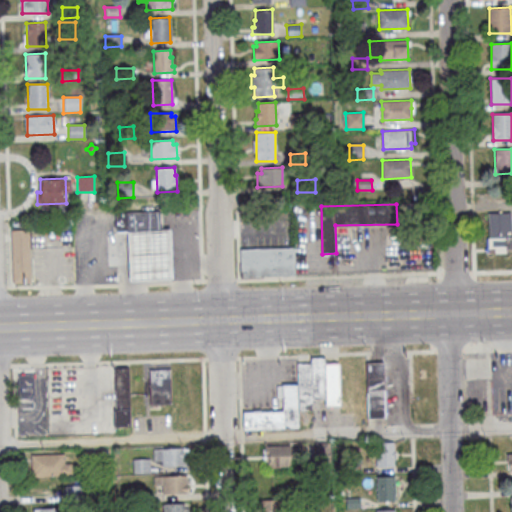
[(160,230),(116,231),(115,213),(160,212),(160,230)]
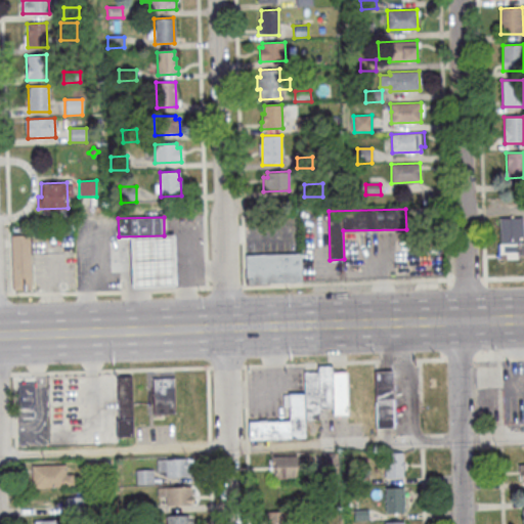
[(523,241),(523,255),(517,256),(517,259),(498,259),(498,244),(499,244),(499,218),(523,217),(523,241)]
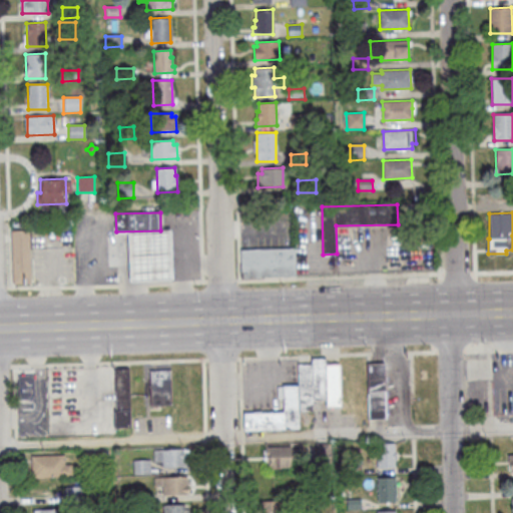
[(170,229),(127,230),(129,280),(172,279),(170,229)]
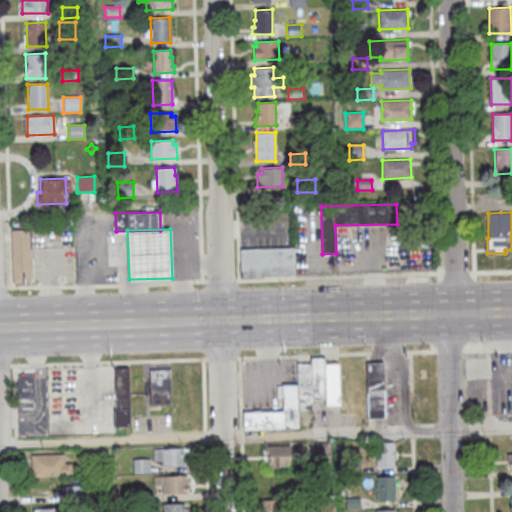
[(10,230),(28,230),(30,283),(12,283),(10,230)]
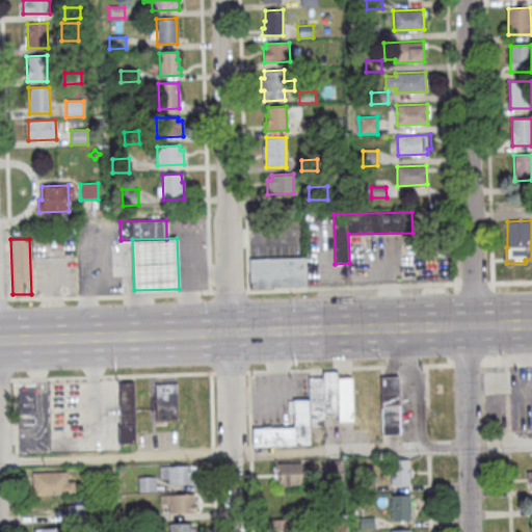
[(249,258),(306,256),(307,286),(251,287),(249,258)]
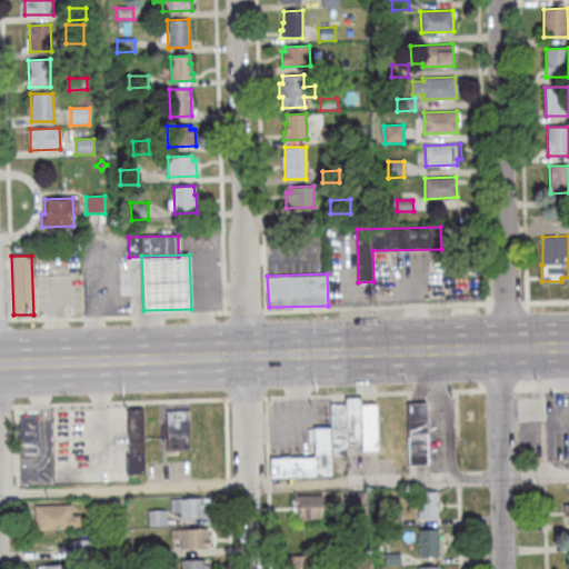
[(346,398),(346,403),(347,445),(361,445),(360,405),(360,397),(346,398)]
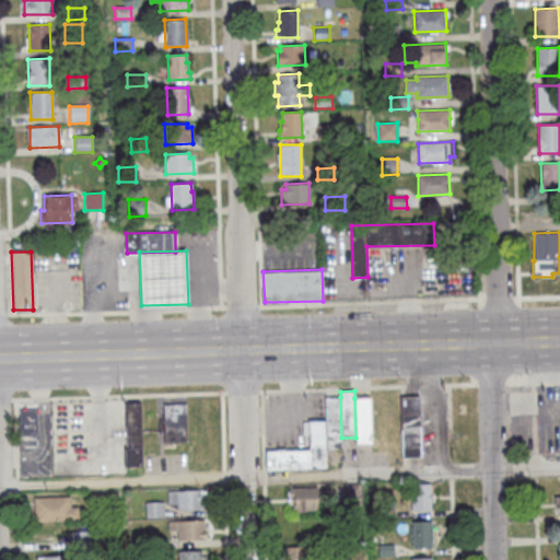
[(420,396),(400,396),(401,457),(420,457),(420,396)]
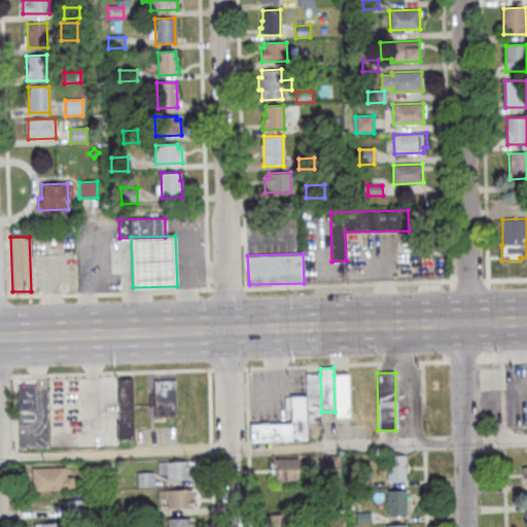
[(308,423),(321,423),(321,412),(320,374),(306,374),(307,394),(308,423)]
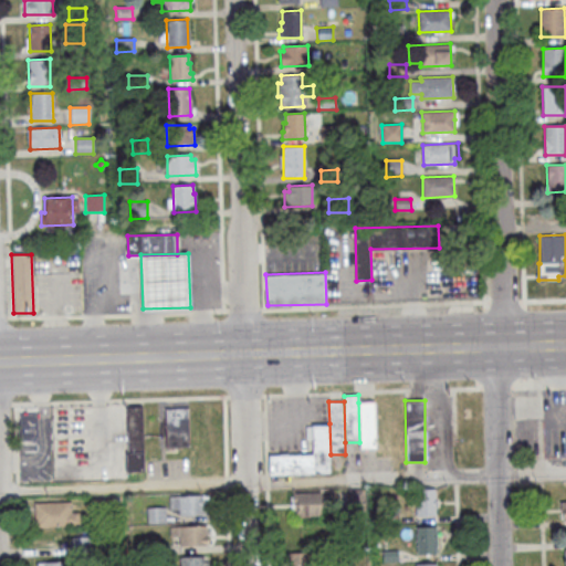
[(358,402),(375,402),(376,450),(360,450),(359,442),(358,402)]
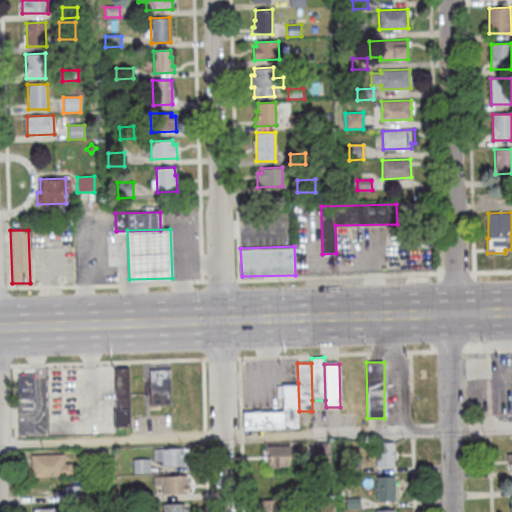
[(130,426),(130,366),(114,366),(114,426),(130,426)]
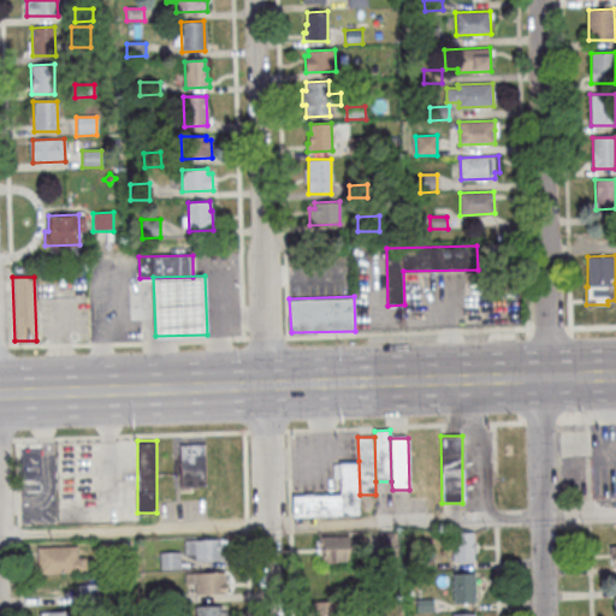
[(205,444),(179,444),(181,485),(205,485),(205,444)]
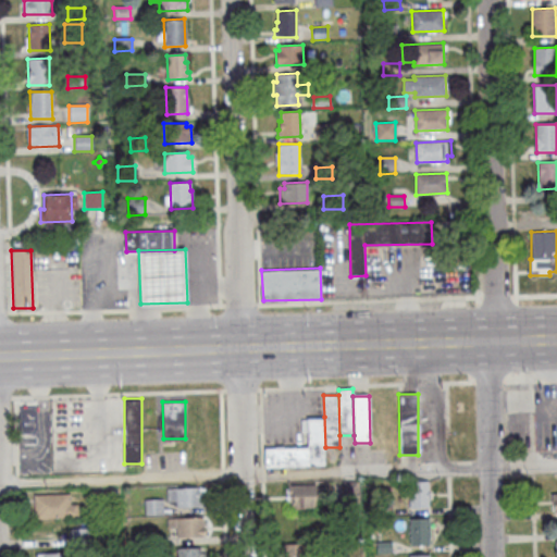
[(37,406),(37,432),(19,432),(19,406),(37,406)]
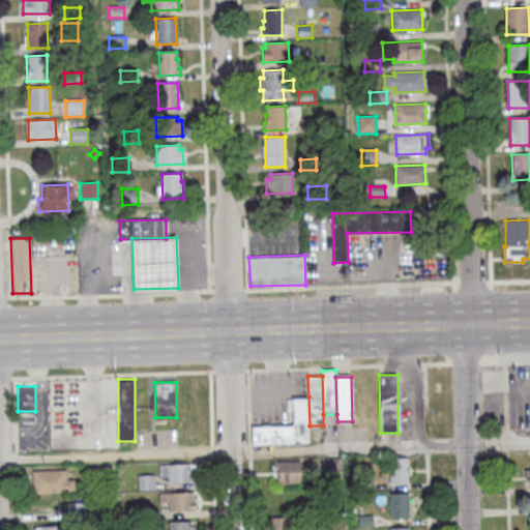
[(293,423),(293,398),(308,396),(310,425),(310,441),(252,443),(252,424),(293,423)]
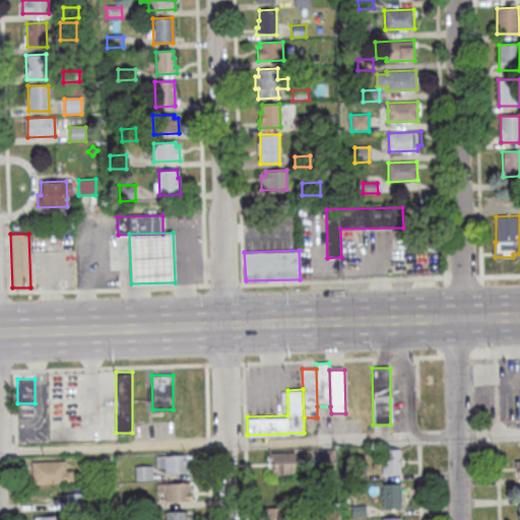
[(400,449),(400,474),(382,474),(382,449),(400,449)]
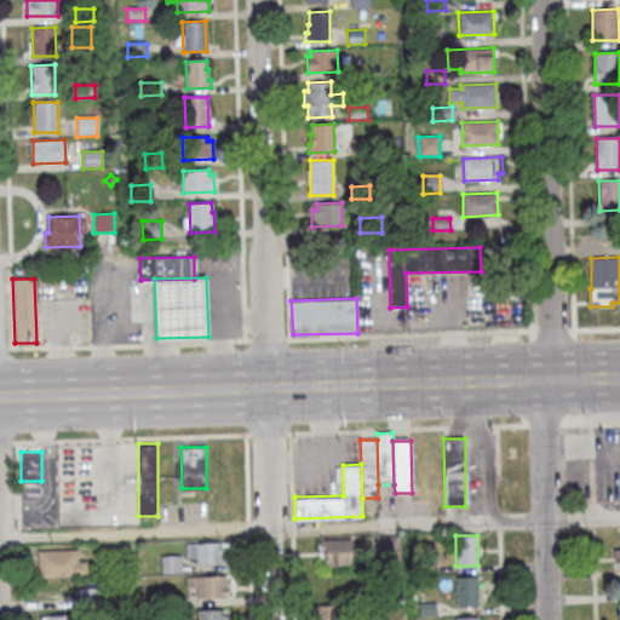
[(382,560),(368,560),(368,538),(400,537),(400,568),(383,568),(382,560)]
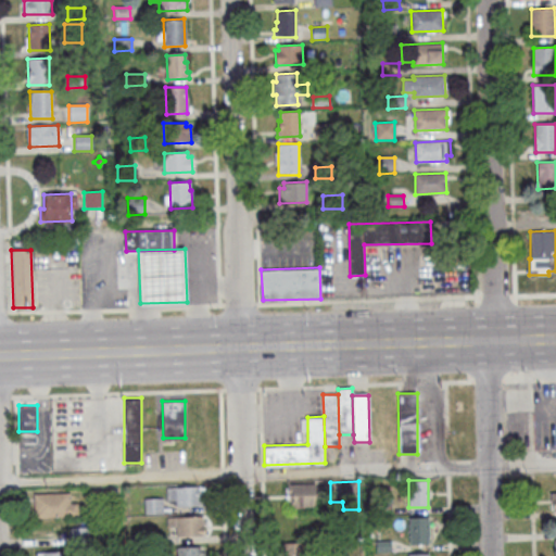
[(292,500),(288,500),(288,484),(315,483),(315,500),(313,500),(313,505),(302,505),(303,508),(292,508),(292,500)]
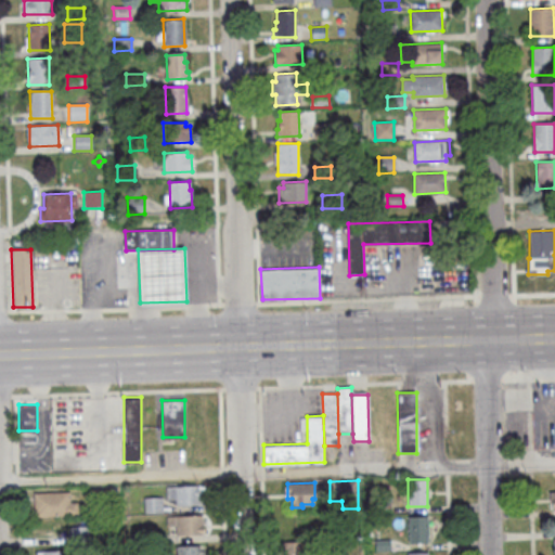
[(205,485),(205,504),(176,504),(176,498),(167,499),(166,486),(205,485)]
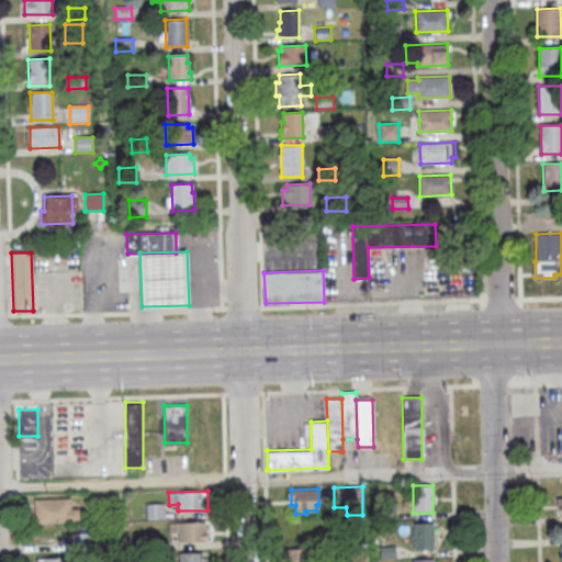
[(34,498),(70,497),(70,508),(81,508),(81,520),(35,521),(34,498)]
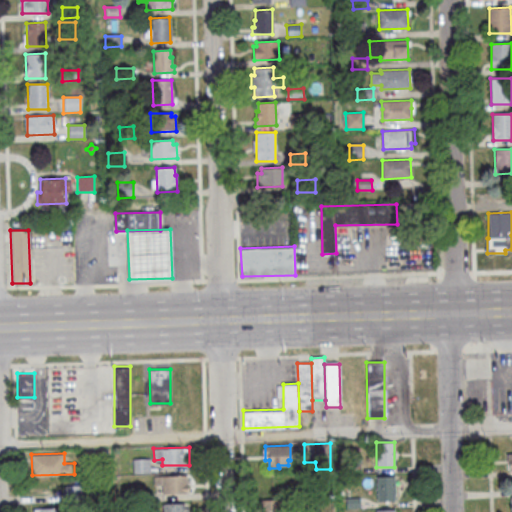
[(151,473),(151,458),(133,458),(133,473),(151,473)]
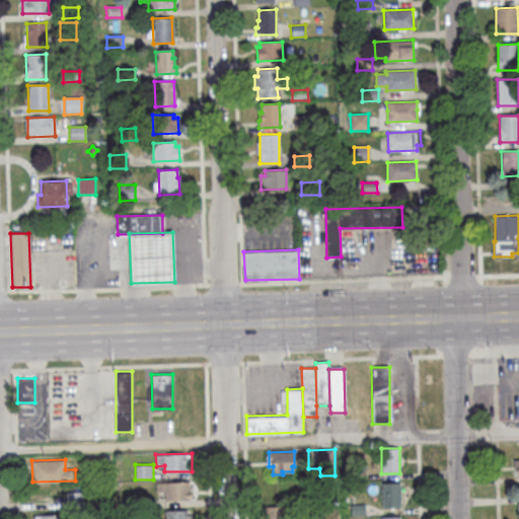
[(351,480),(351,467),(365,467),(365,479),(351,480)]
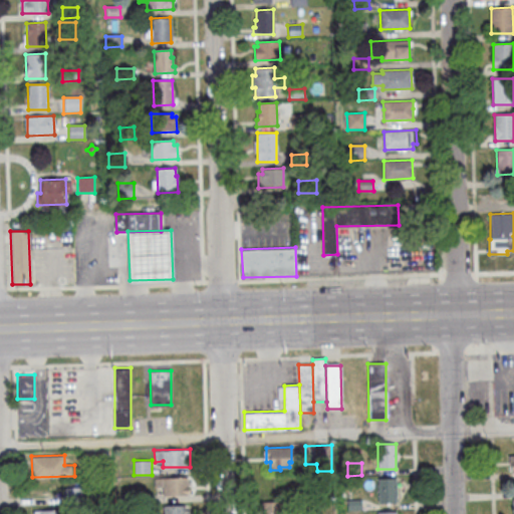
[(189,477),(190,494),(163,495),(162,478),(189,477)]
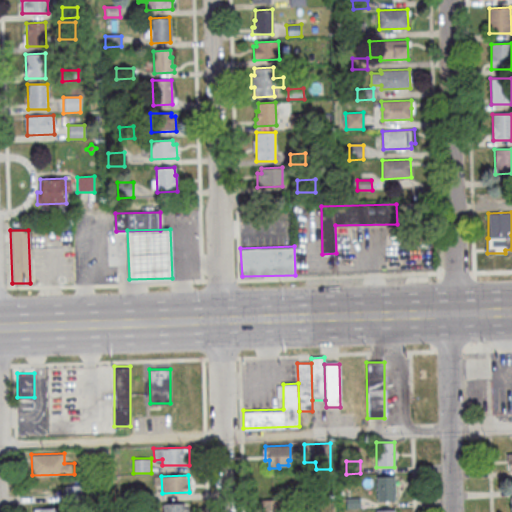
[(377,477),(394,476),(395,501),(378,502),(377,477)]
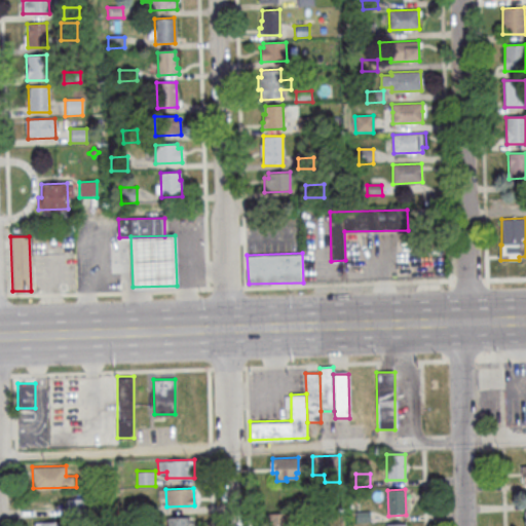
[(82,499),(68,499),(68,517),(82,517),(82,499)]
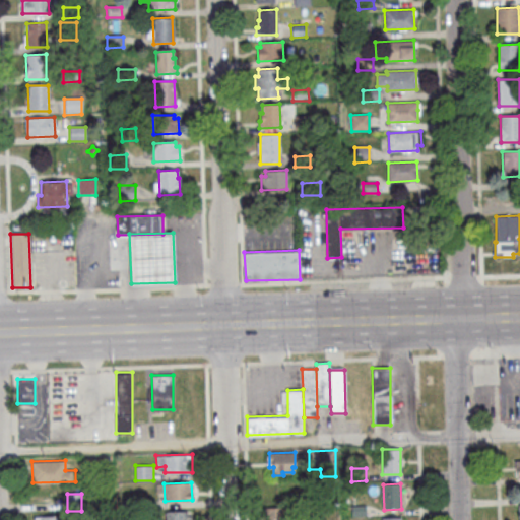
[(350,507),(366,506),(367,517),(351,518),(350,507)]
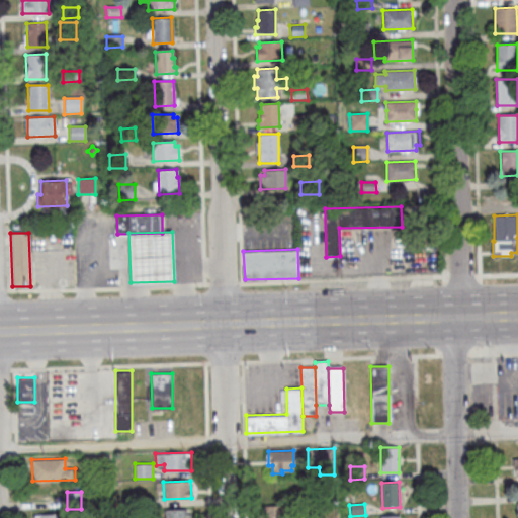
[(266,517),(262,517),(262,506),(290,506),(290,517),(266,517)]
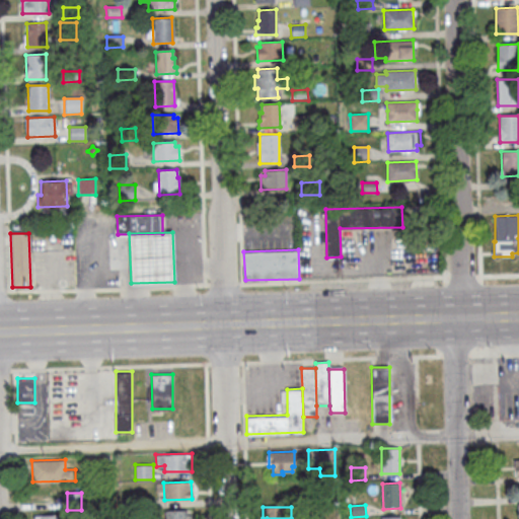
[(193,510),(193,518),(165,518),(165,511),(193,510)]
